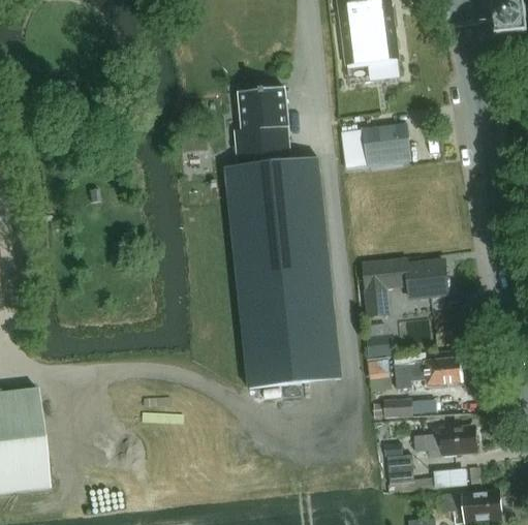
[(394,26),(397,25),(396,16),(393,14),(391,0),(338,0),(346,63),(398,57),(394,26)]
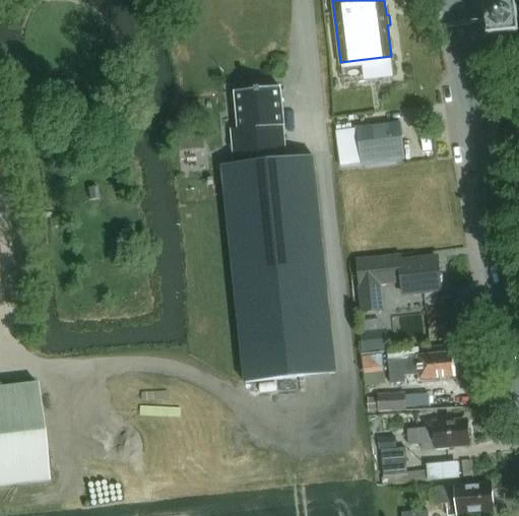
[(502,5),(487,6),(490,36),(505,34),(518,31),(518,30),(516,3),(502,5)]
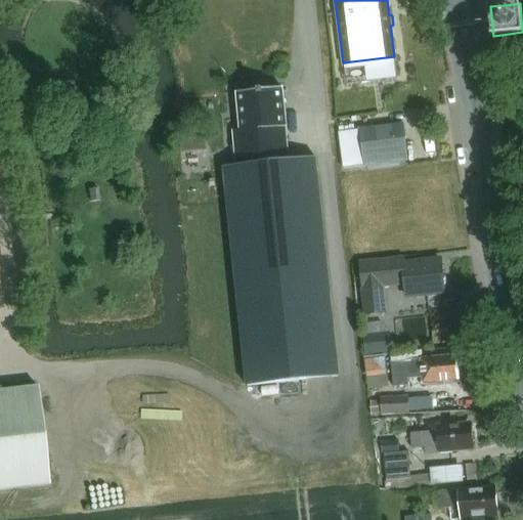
[(232,130),(236,165),(288,159),(284,126),(285,126),(280,87),(235,92),(240,130),(232,130)]
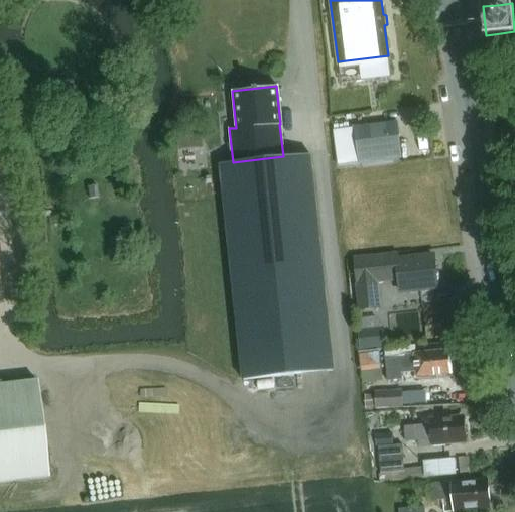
[(397,119),(353,125),(357,158),(401,152),(397,119)]
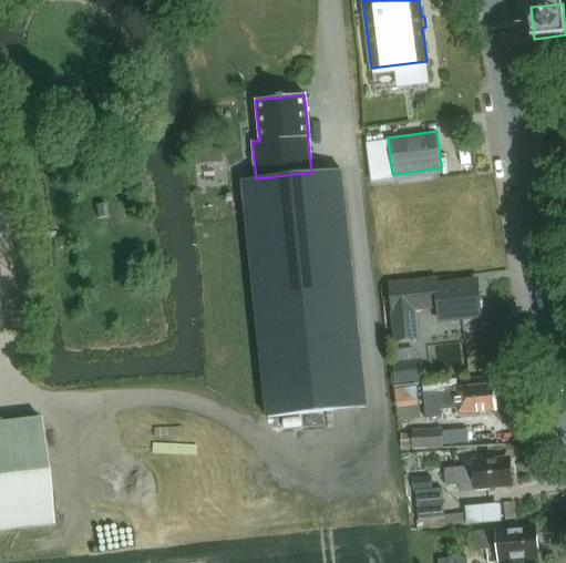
[(392,174),(388,137),(367,140),(371,176),(392,174)]
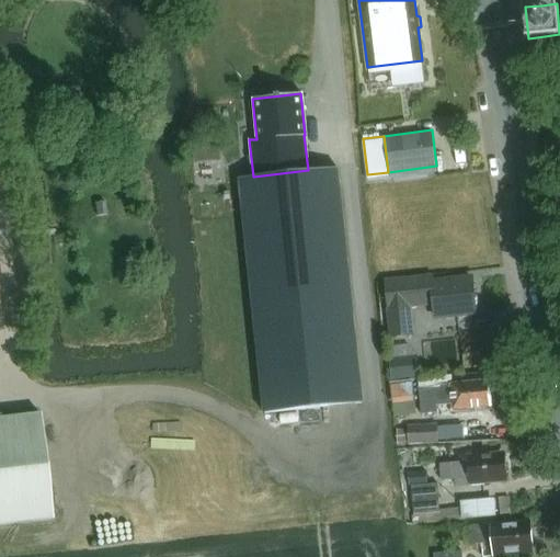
[(263,410),(362,399),(336,167),(308,170),(253,177),(239,179),(263,410)]
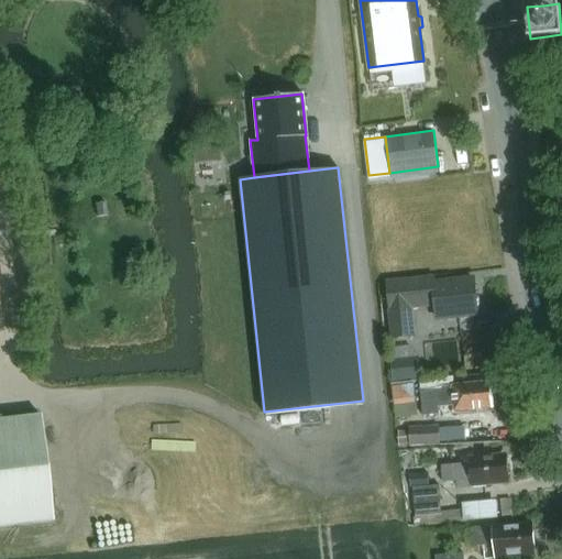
[(106,198),(95,200),(96,210),(97,215),(108,212),(106,198)]
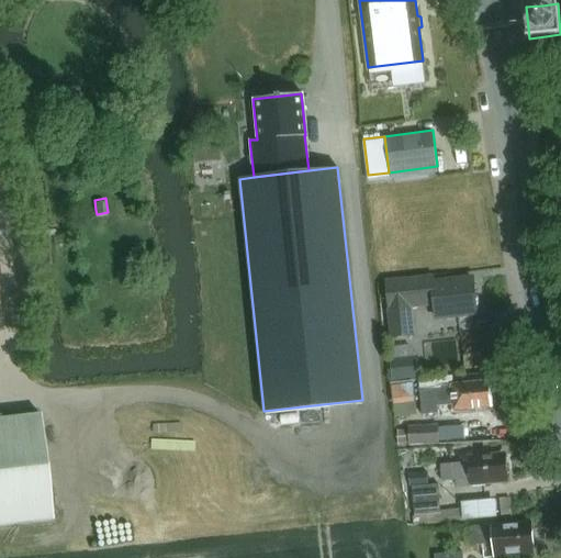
[(434,279),(434,274),(404,277),(406,304),(433,301),(434,315),(477,310),(475,308),(479,305),(478,294),(474,293),(472,275),(434,279)]
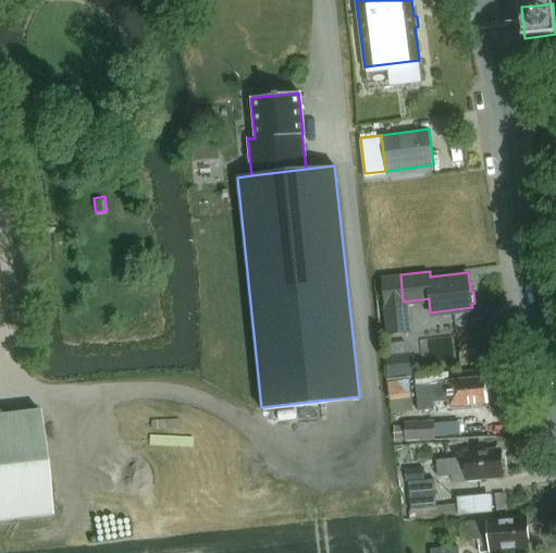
[(400,274),(380,277),(384,312),(386,333),(406,331),(403,302),(400,274)]
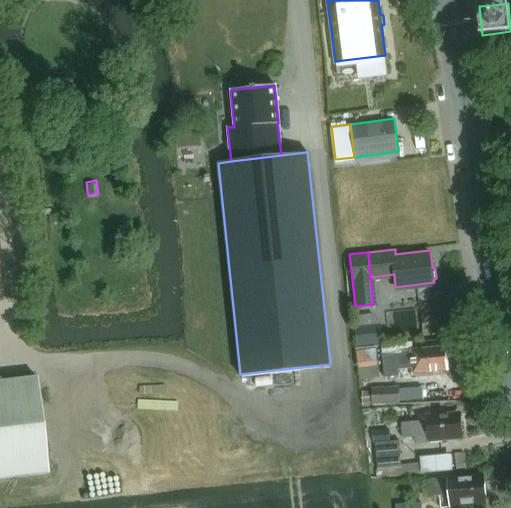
[(379,320),(354,323),(356,342),(382,339),(379,320)]
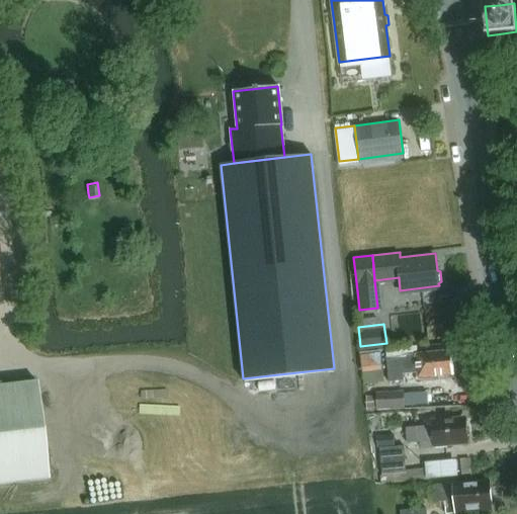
[(450,361),(451,358),(451,354),(449,352),(448,349),(415,352),(416,354),(385,356),(388,379),(402,378),(401,371),(417,369),(418,376),(432,375),(435,374),(451,372),(450,361)]
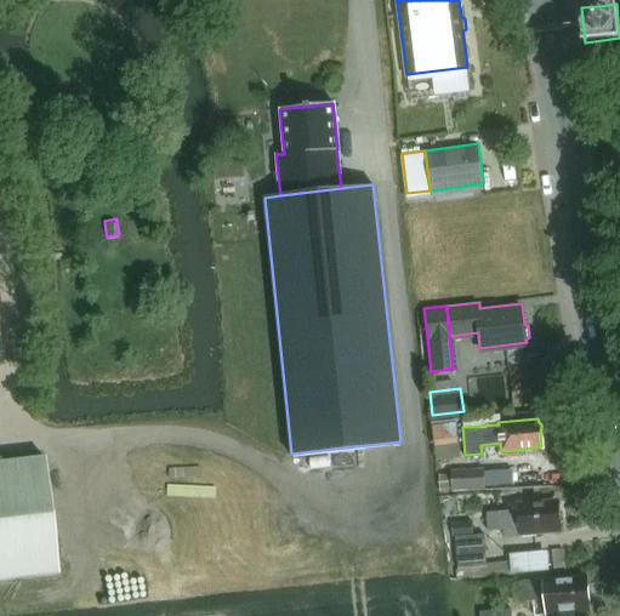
[(43,455),(0,460),(0,576),(55,571),(51,543),(43,455)]
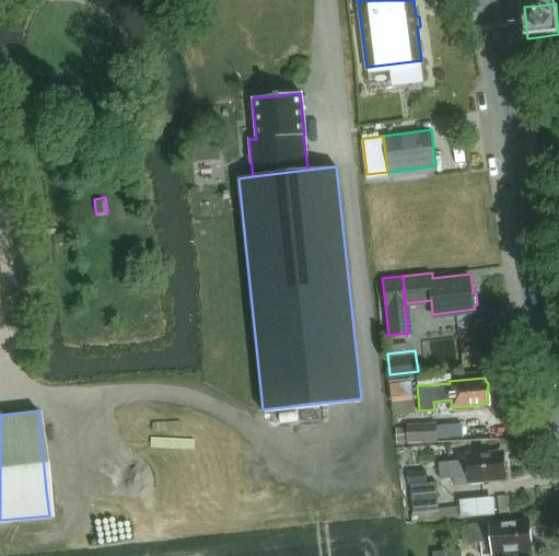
[(404,424),(405,441),(435,439),(434,423),(404,424)]
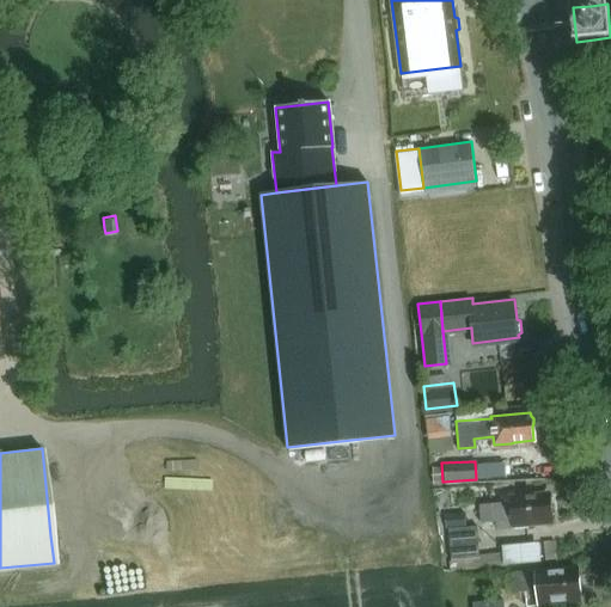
[(529,522),(551,520),(550,504),(548,502),(547,491),(526,492),(526,490),(508,492),(508,500),(480,502),(481,521),(511,519),(511,526),(526,525),(529,522)]
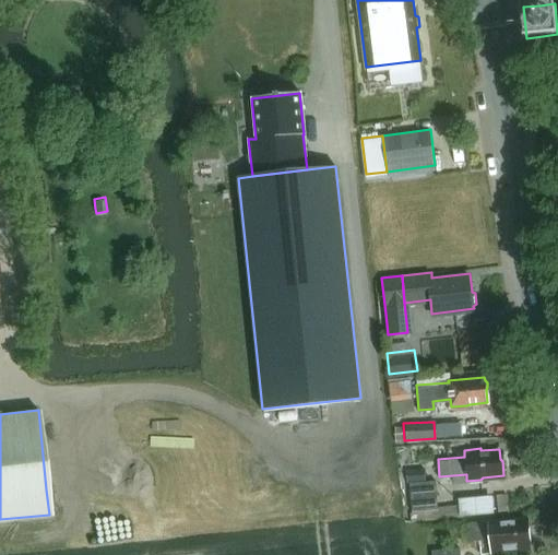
[(435,479),(408,481),(412,509),(437,507),(435,479)]
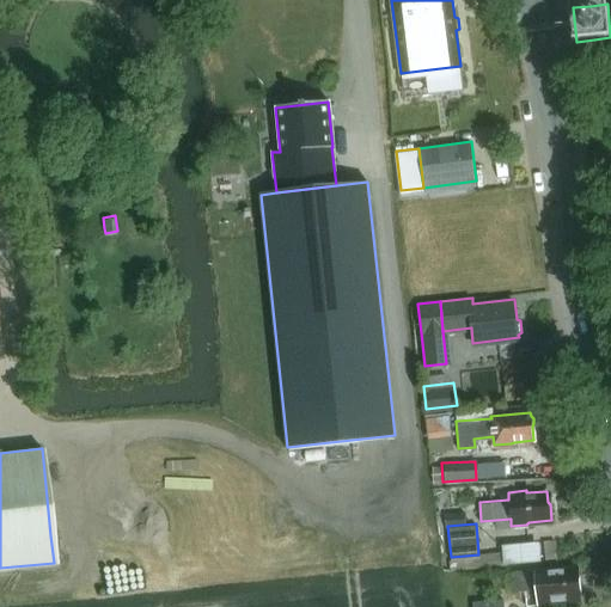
[(505,558),(543,557),(542,538),(503,540),(505,558)]
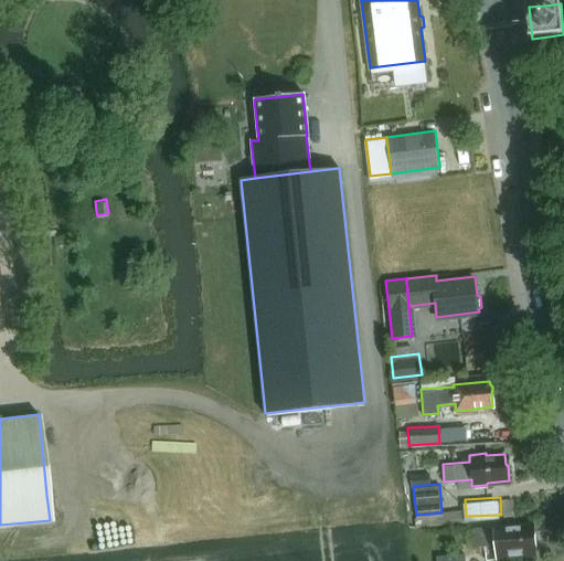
[(512,554),(535,552),(533,524),(508,526),(507,524),(475,527),(476,546),(493,543),(495,558),(510,557),(512,554)]
